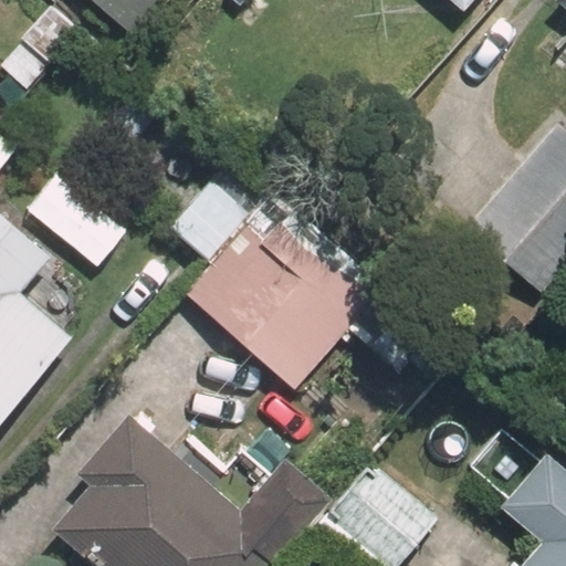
[(93,0),(135,35),(166,0),(93,0)]
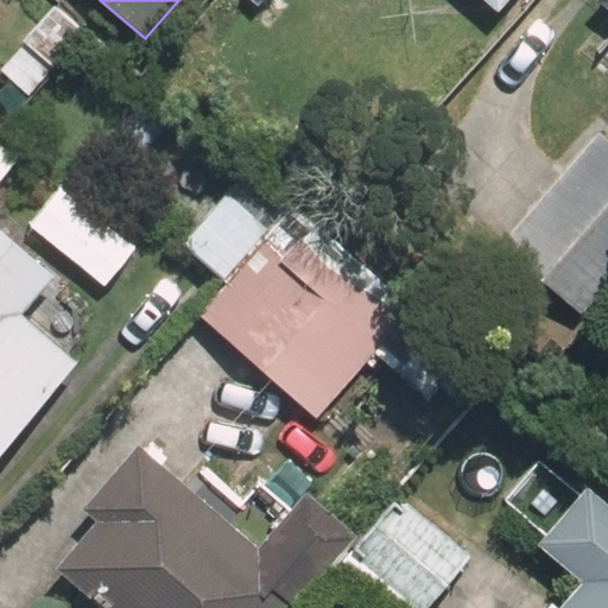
[(485,0),(498,11),(506,0),(485,0)]
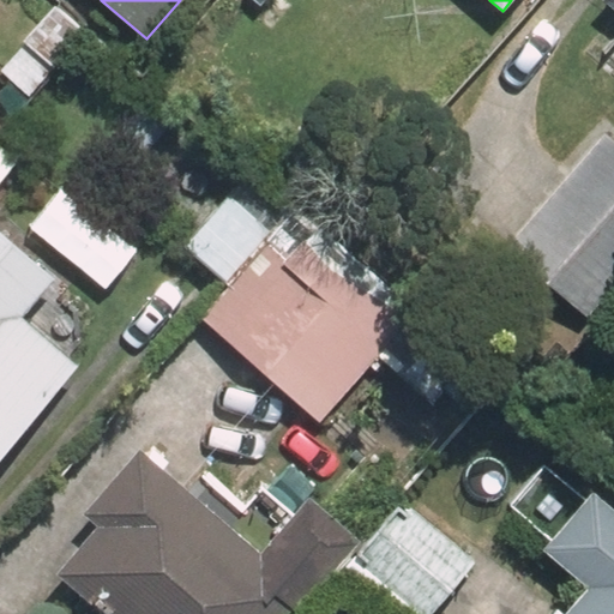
[(168,131),(143,109),(122,136),(146,156),(168,131)]
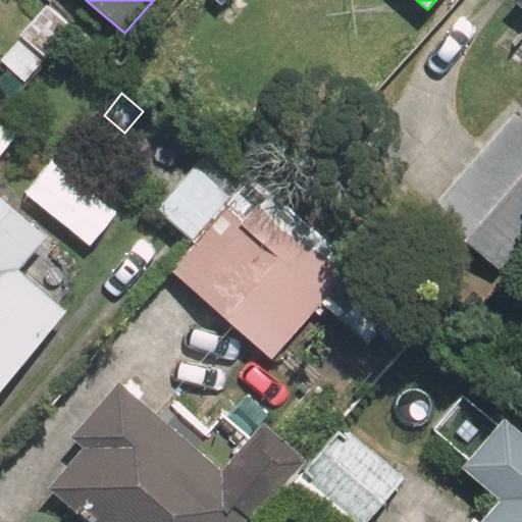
[(521,245),(521,118),(514,111),(428,210),(500,271),(521,245)]
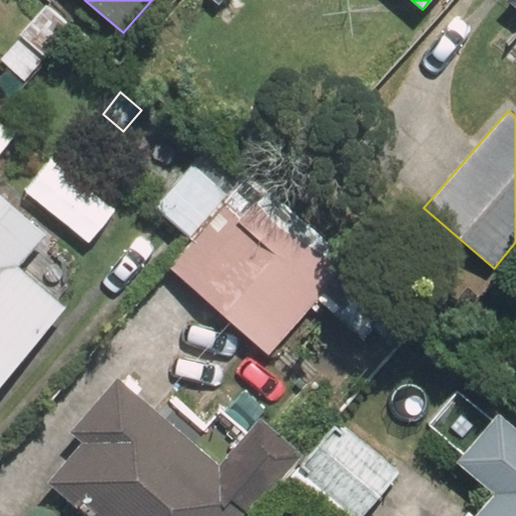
[(0,153),(17,134),(0,120),(0,153)]
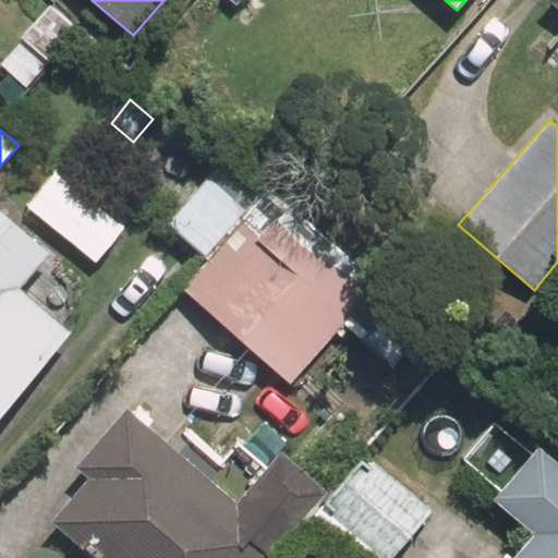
[(165,222),(205,258),(267,189),(227,153),(165,222)]
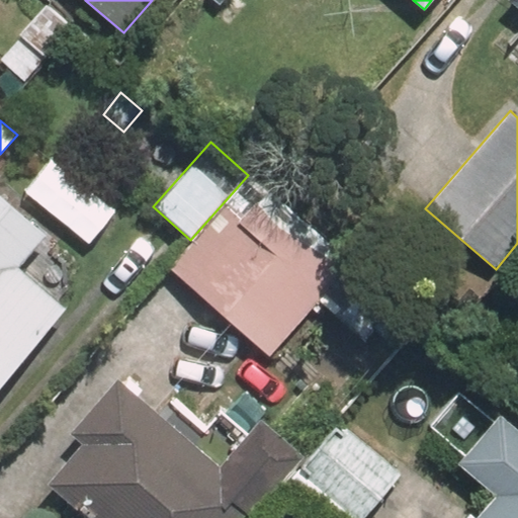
[(46,229),(0,191),(0,385),(68,305),(17,262),(46,229)]
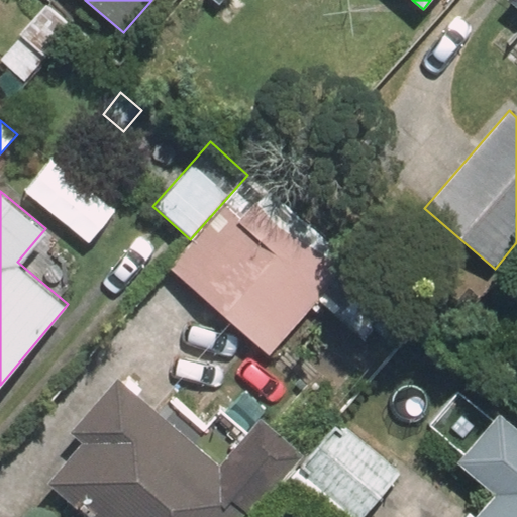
[(341,284),(238,192),(170,269),(273,360),(341,284)]
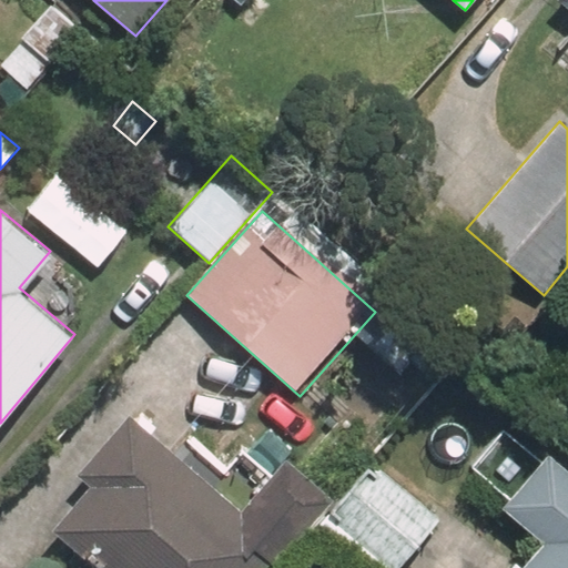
[(284,459),(254,493),(191,435),(172,456),(128,415),(78,470),(95,487),(54,530),(94,567),(275,567),(335,505),(284,459)]
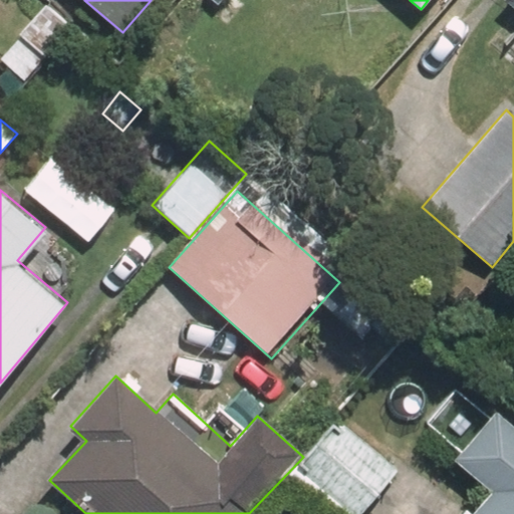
[(513,513),(513,427),(495,411),(453,459),(490,491),(470,513),(513,513)]
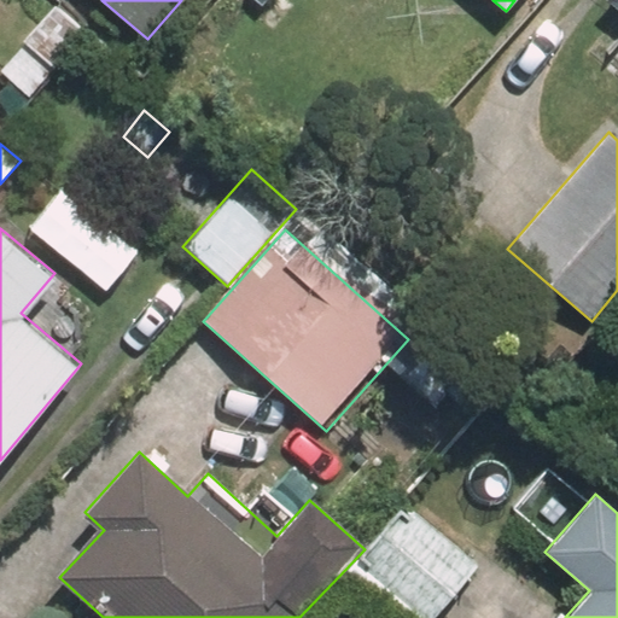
[(436,617),(481,565),(408,506),(359,565),(423,617),(436,617)]
